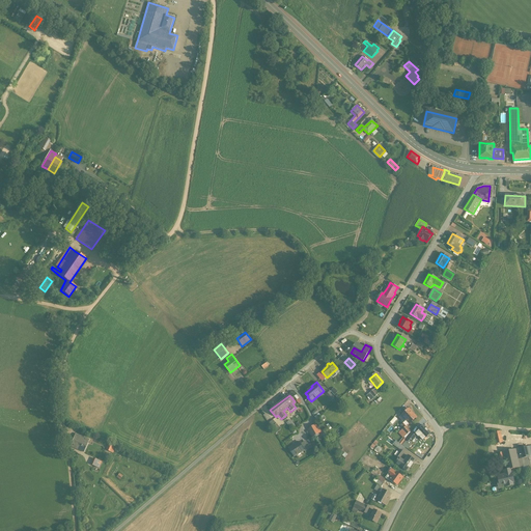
[(409,409),(402,415),(399,417),(402,420),(404,418),(410,423),(416,417),(414,414),(413,414),(409,409)]
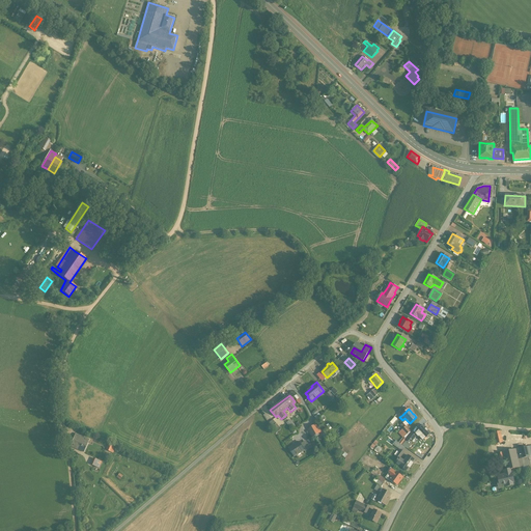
[(279,427),(273,420),(269,423),(271,427),(272,427),(274,430),(279,427)]
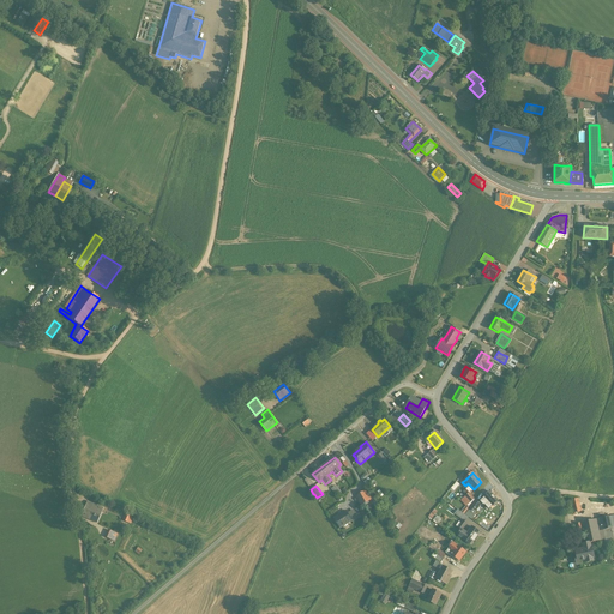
[(365,492),(356,497),(361,504),(369,500),(365,492)]
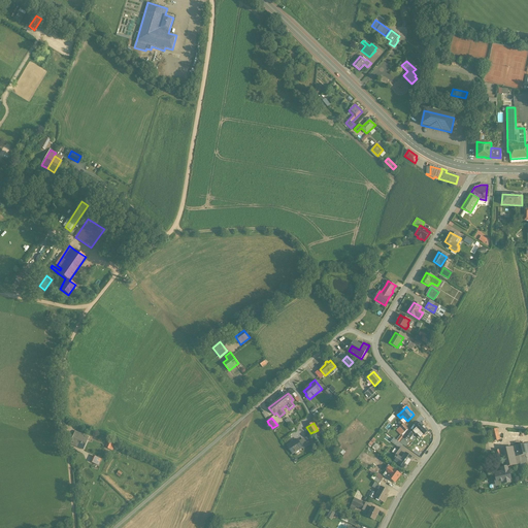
[(415,428),(415,429),(419,432),(417,434),(420,438),(422,436),(428,431),(421,423),(415,428)]
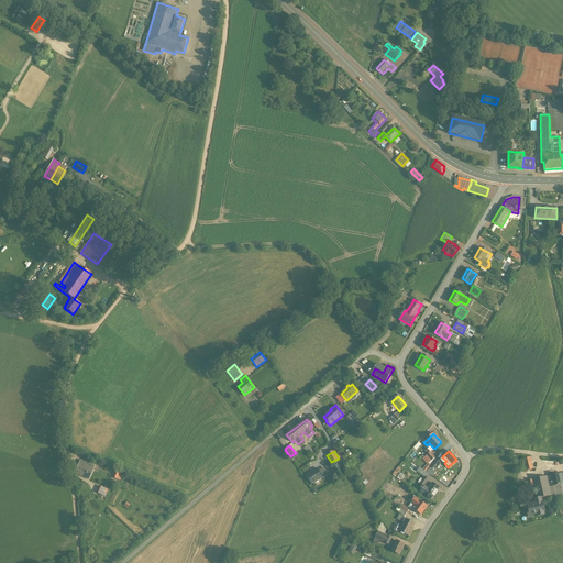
[(530,457),(523,459),(526,471),(532,468),(530,457)]
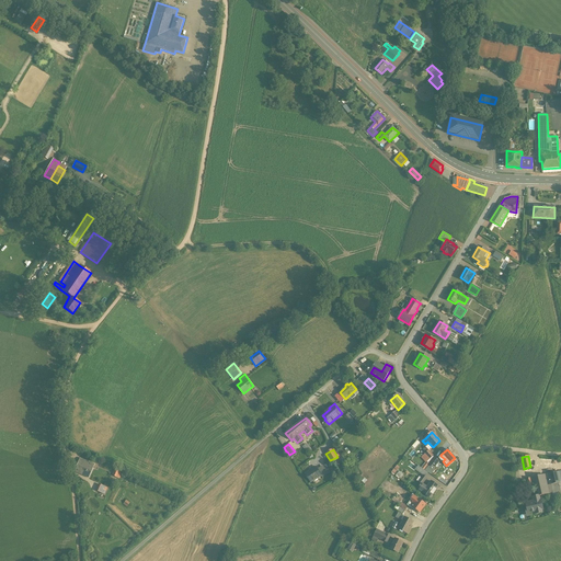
[(435,458),(430,465),(434,468),(439,461),(435,458)]
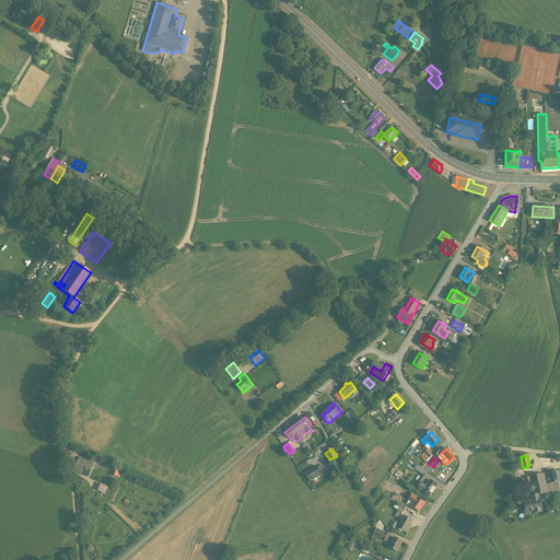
[(74,470),(89,477),(94,464),(80,458),(74,470)]
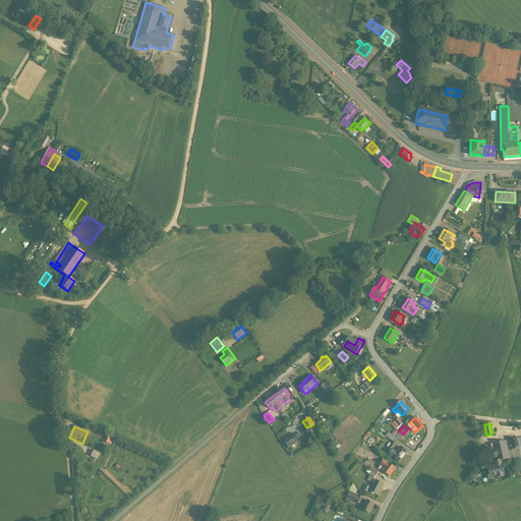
[(300,431),(296,435),(301,442),(305,440),(300,431)]
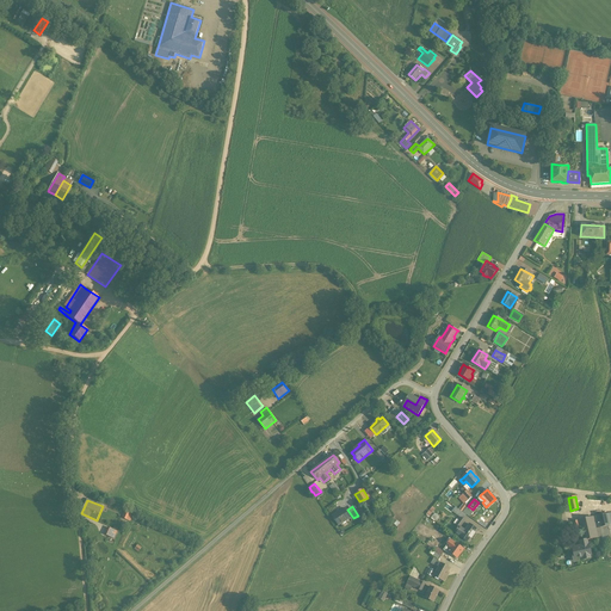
[(122,518),(127,520),(129,516),(133,517),(134,512),(125,508),(122,518)]
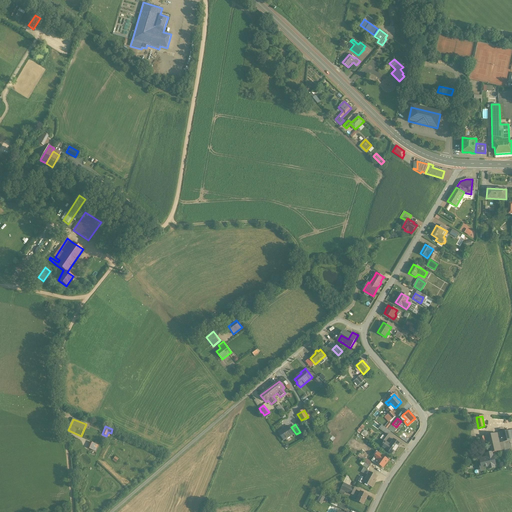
[(288,427),(279,433),(283,440),(287,438),(290,436),(289,436),(293,434),(288,427)]
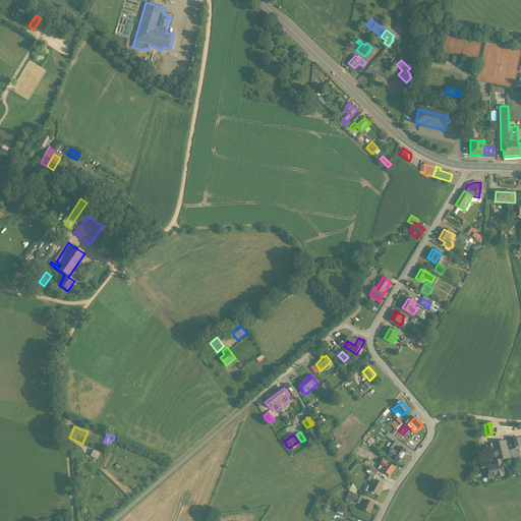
[(518,438),(505,441),(507,451),(508,451),(512,450),(520,448),(518,438)]
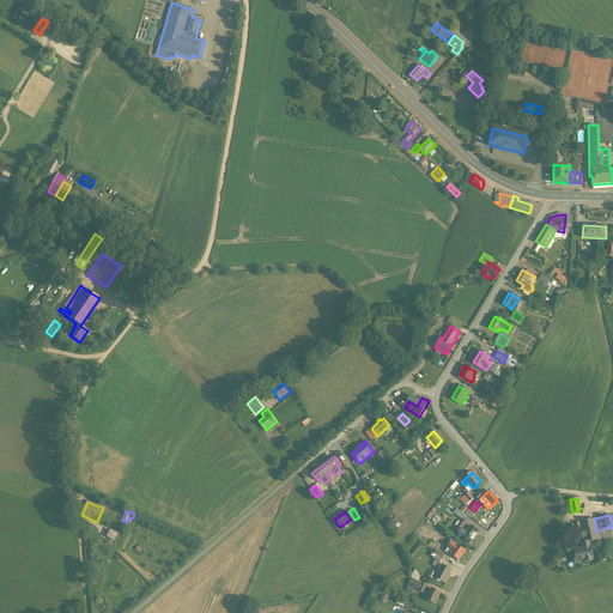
[(465,521),(460,519),(455,526),(461,529),(467,522),(465,521)]
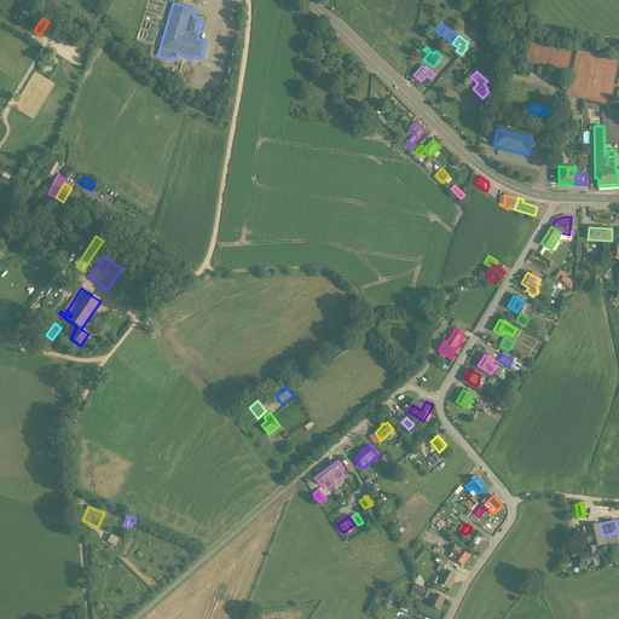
[(600,524),(586,527),(588,537),(589,538),(602,536),(600,524)]
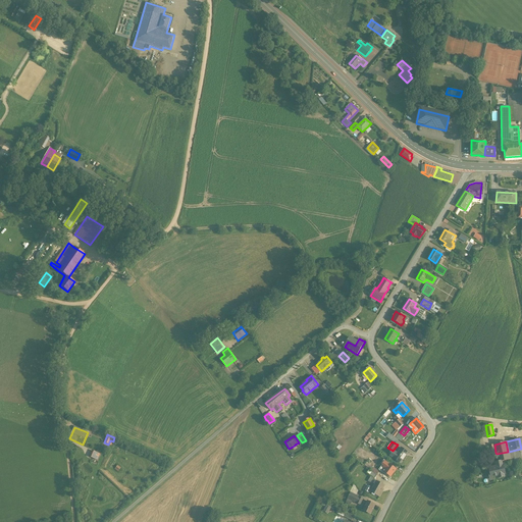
[(408,453),(401,448),(397,455),(392,451),(388,455),(400,463),(403,460),(406,456),(408,453)]
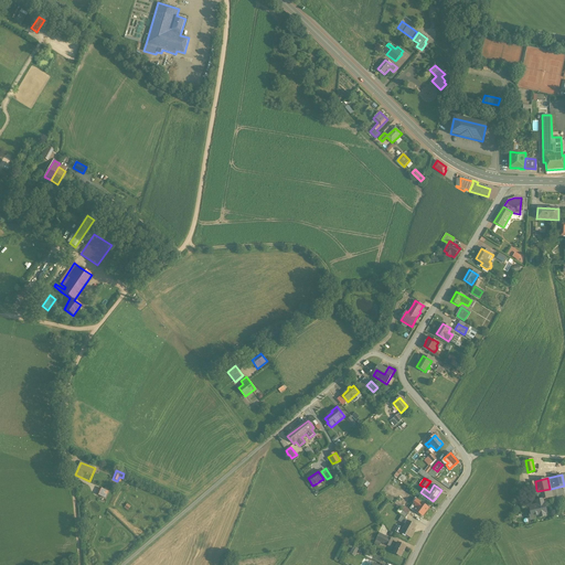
[(564,500),(564,486),(555,488),(557,502),(564,500)]
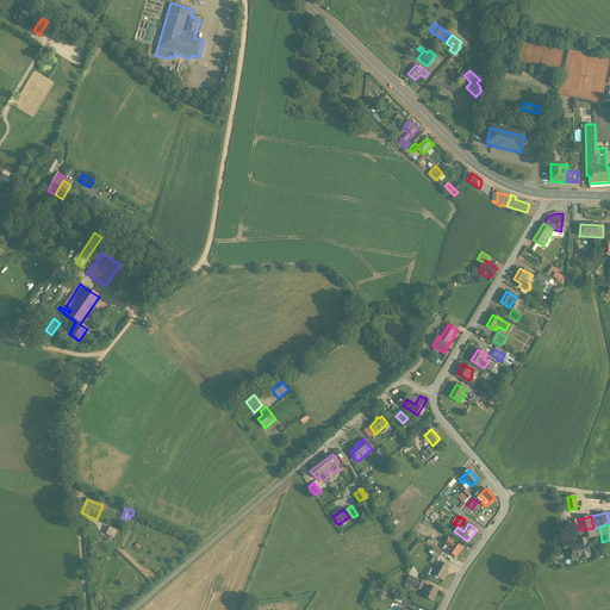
[(114,537),(118,529),(107,526),(105,534),(114,537)]
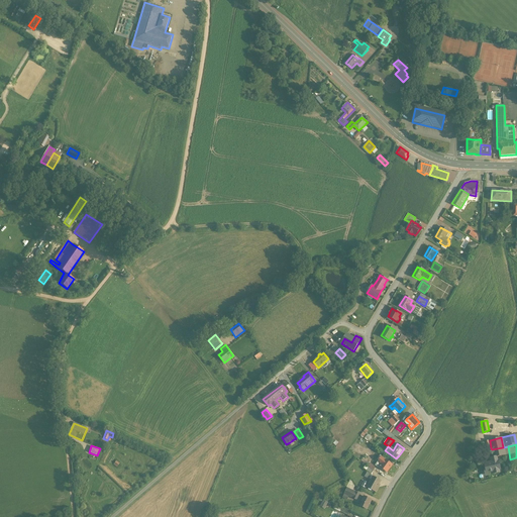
[(492,449),(492,450),(493,457),(497,456),(505,455),(504,447),(503,447),(492,449)]
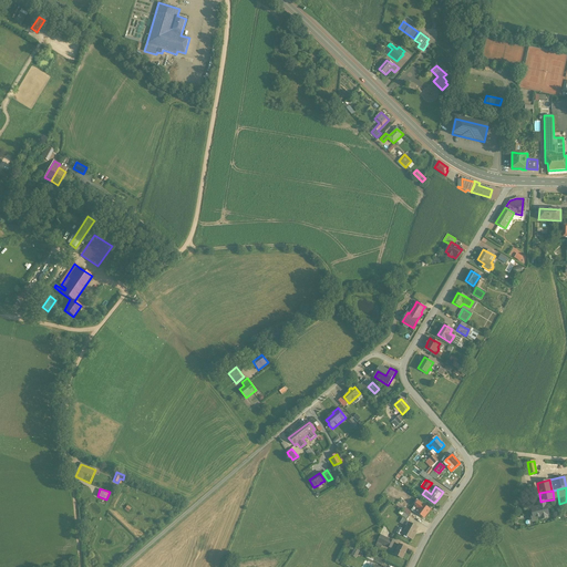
[(542,506),(534,508),(535,513),(536,517),(548,515),(546,505),(545,501),(542,502),(542,506)]
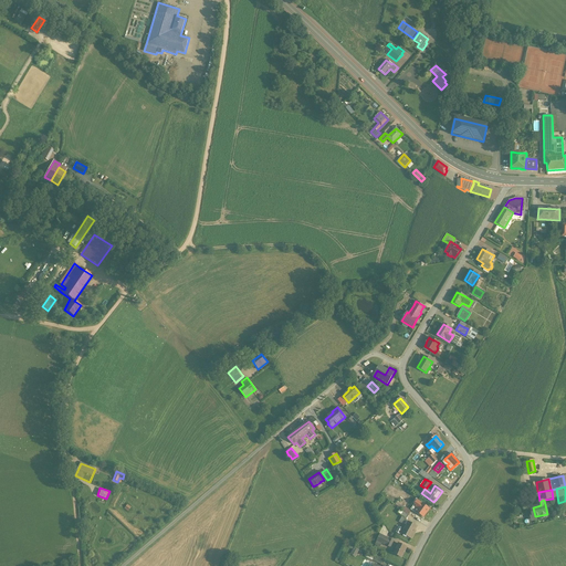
[(416,512),(423,516),(429,509),(421,504),(419,507),(416,512)]
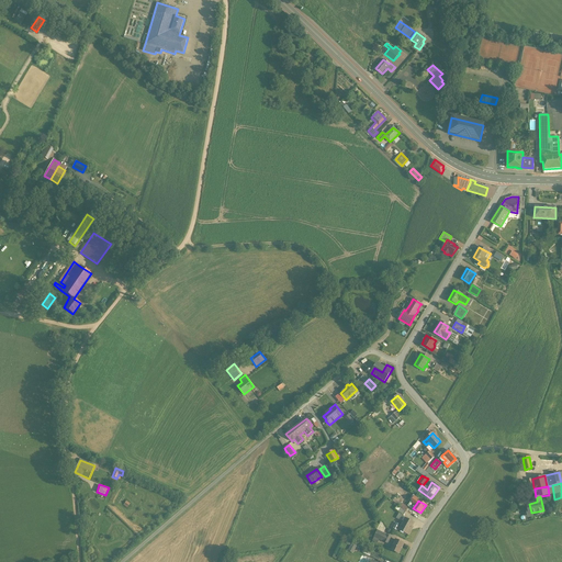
[(405,518),(401,526),(401,525),(398,529),(398,530),(408,535),(411,530),(409,530),(414,523),(405,518)]
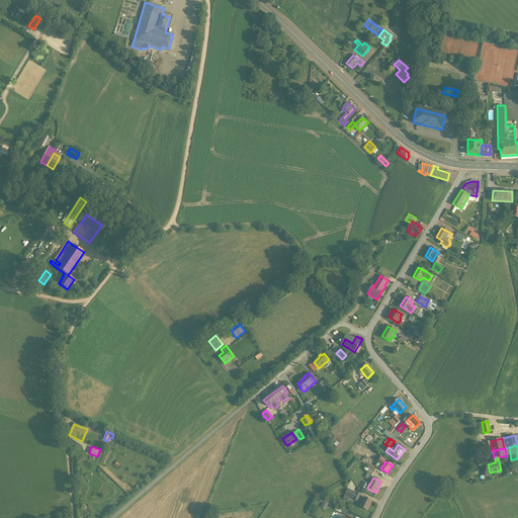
[(356,494),(348,489),(345,495),(349,497),(354,499),(356,494)]
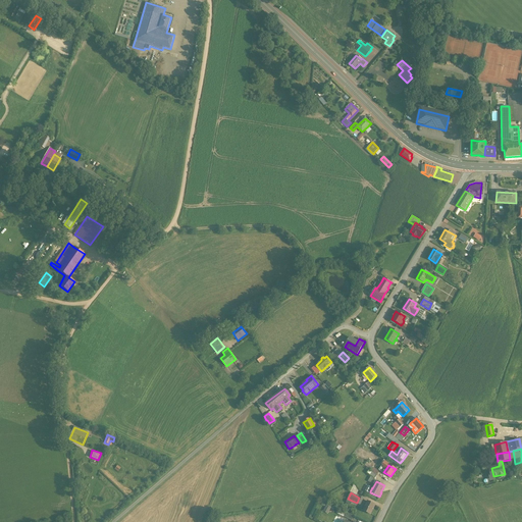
[(375,505),(367,502),(363,511),(370,514),(375,505)]
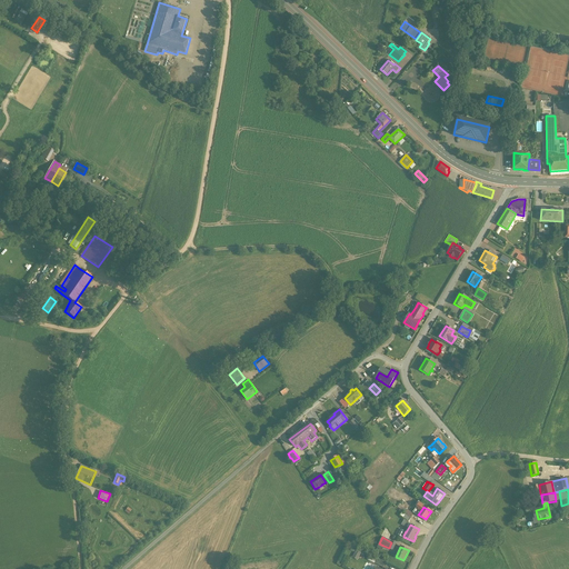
[(357,548),(353,557),(359,559),(362,550),(357,548)]
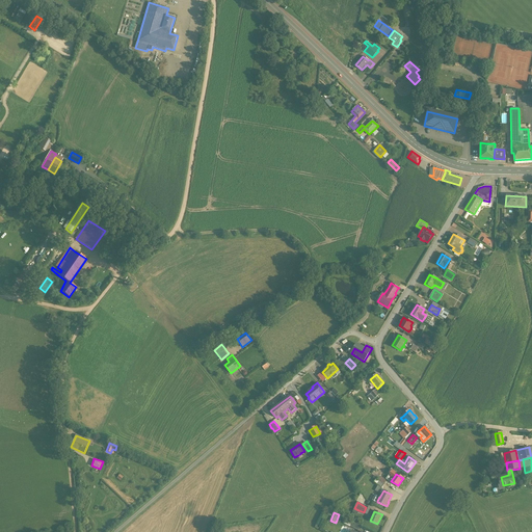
[(361,527),(352,523),(350,527),(358,531),(361,527)]
